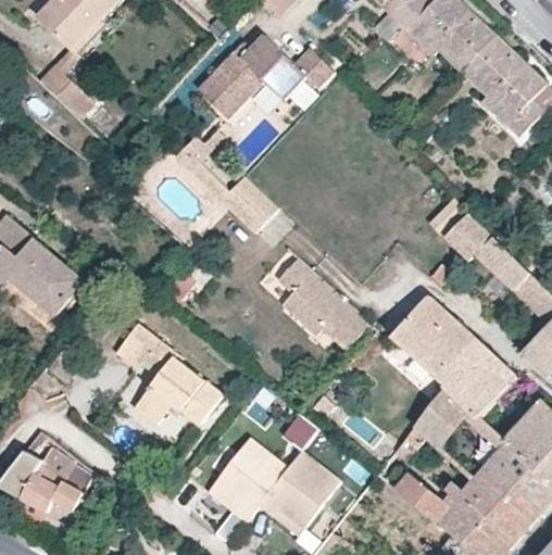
[(101,19),(118,0),(51,0),(37,16),(71,48),(72,49),(101,19)]
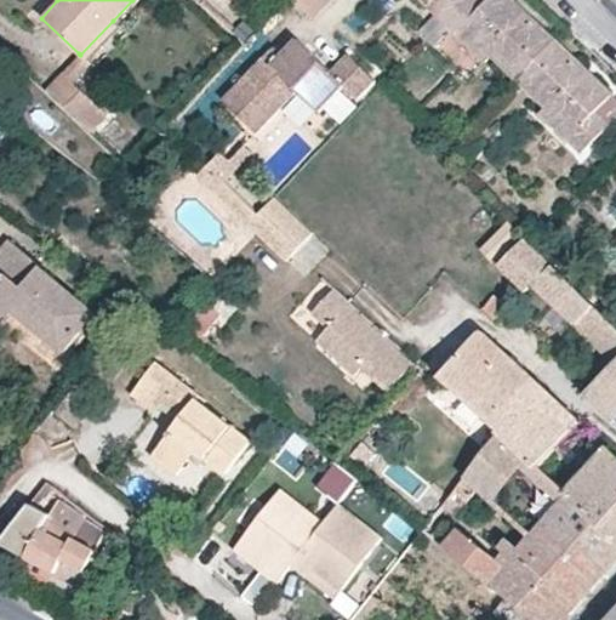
[(318,7),(325,0),(292,0),(309,17),(318,7)]
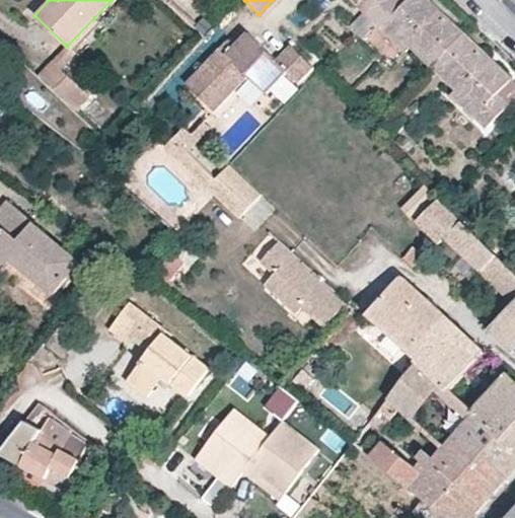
[(360,0),(356,4),(362,10),(367,15),(381,0),(360,0)]
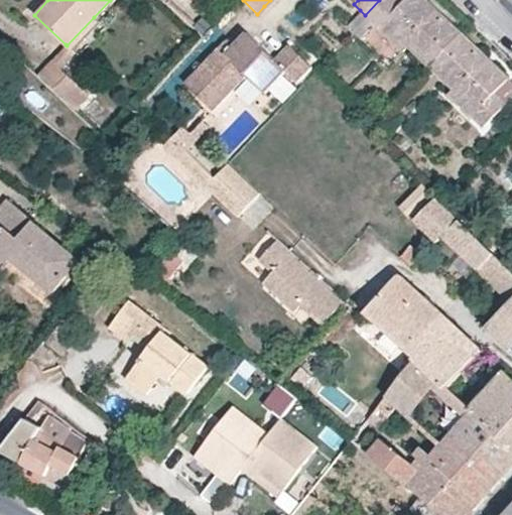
[(371,20),(377,27),(382,22),(405,44),(428,67),(460,33),(424,0),(402,0),(401,2),(398,0),(379,0),(365,15),(371,20)]
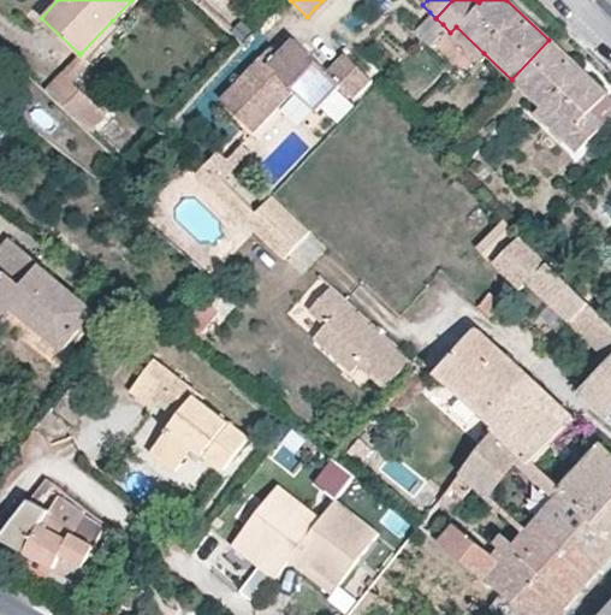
[(313,24),(322,13),(315,7),(307,17),(313,24)]
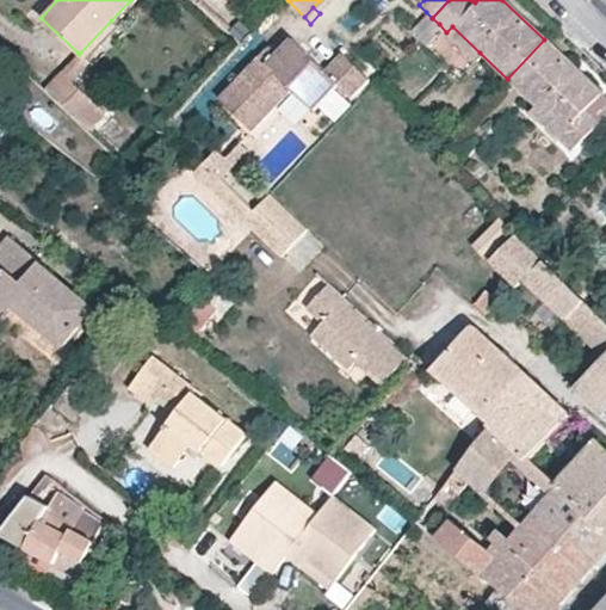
[(432,18),(426,12),(408,30),(415,36),(432,18)]
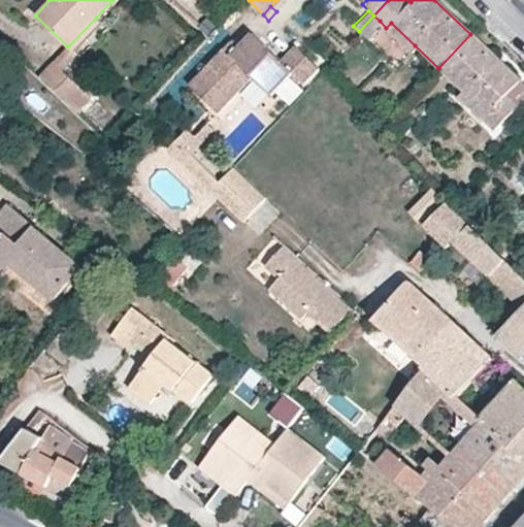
[(364,37),(380,21),(373,15),(359,31),(364,37)]
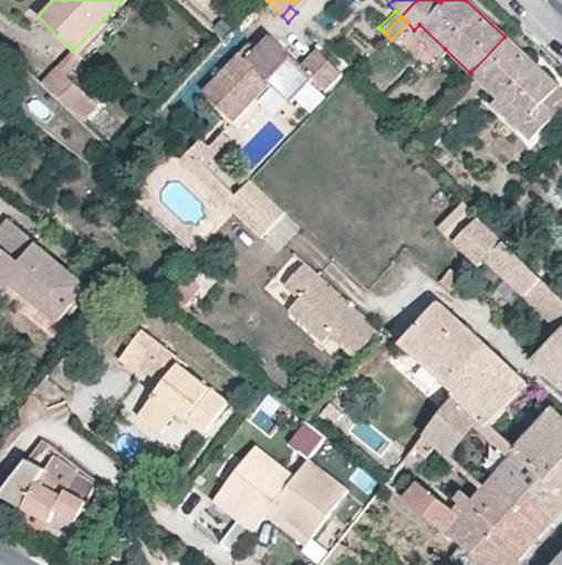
[(79,55),(108,24),(103,19),(73,50),(79,55)]
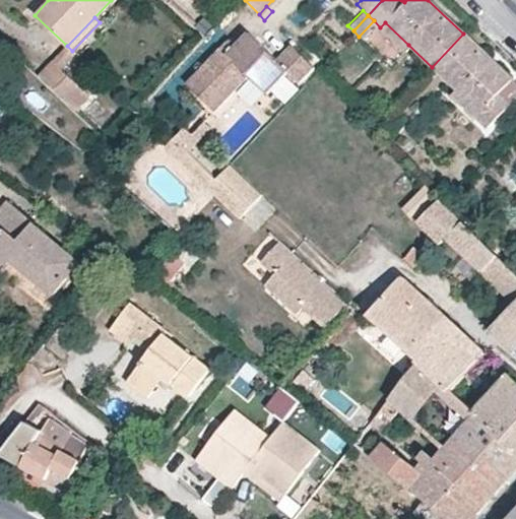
[(408,45),(385,22),(380,27),(403,49),(408,45)]
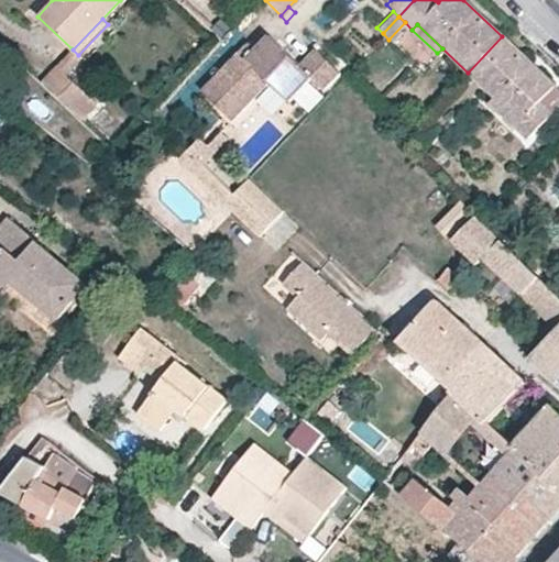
[(297,65),(266,36),(253,51),(243,62),(237,54),(200,94),(232,122),(267,84),(288,102),(310,78),(322,89),(337,73),(314,48),(313,48),(297,65)]
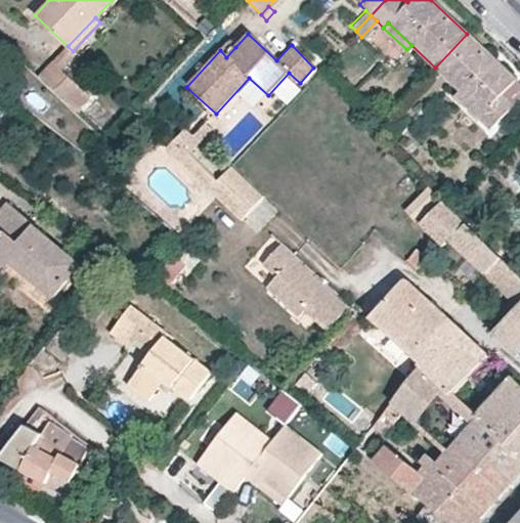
[(519,96),(519,84),(467,34),(435,68),(458,89),(482,113),(477,117),(489,129),(519,96)]
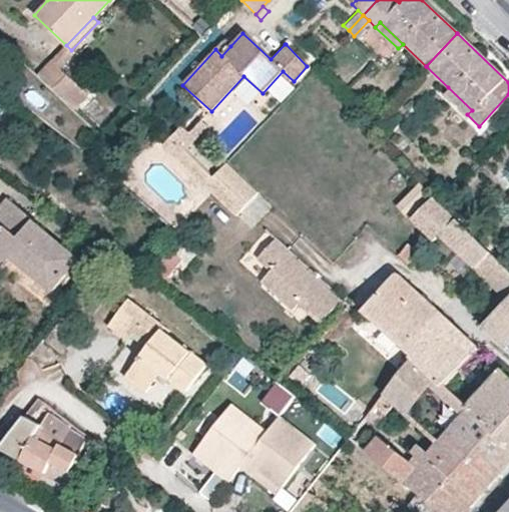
[(0,63),(12,51),(7,46),(0,40),(0,63)]
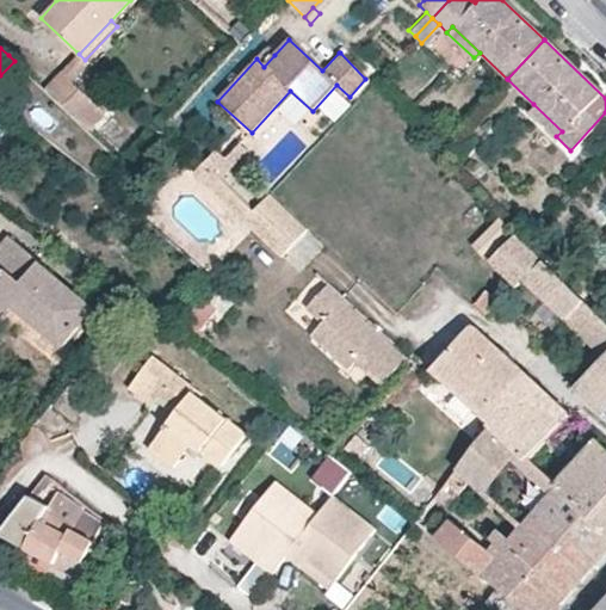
[(274,55),(267,48),(257,59),(264,67),(274,55)]
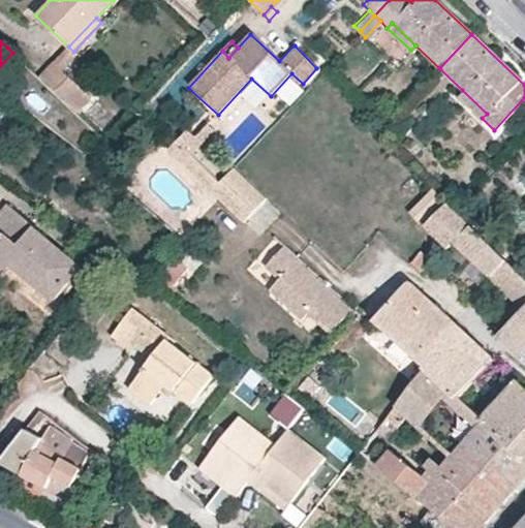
[(61,69),(75,54),(73,52),(68,47),(67,45),(52,61),(61,69)]
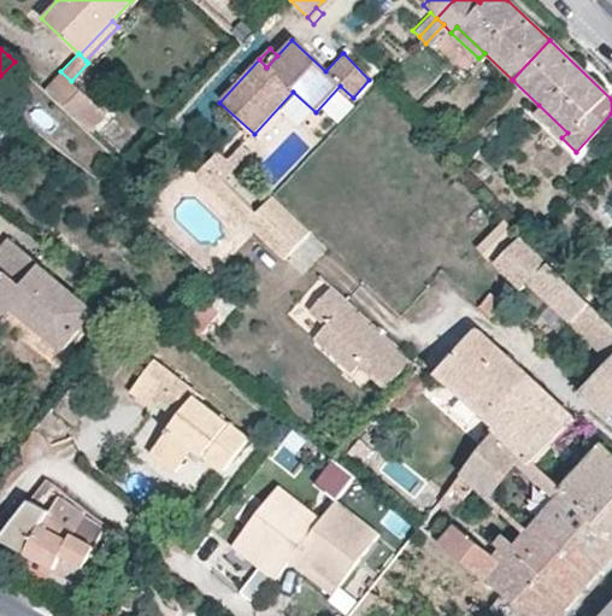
[(71,81),(60,71),(43,91),(86,130),(104,113),(71,81)]
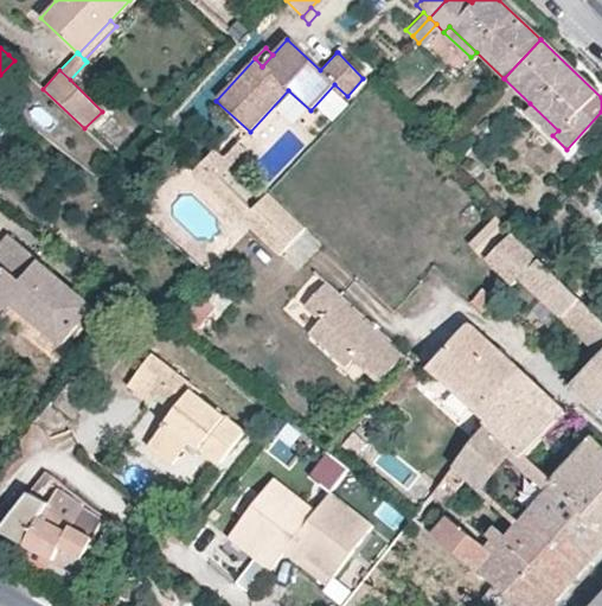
[(558,131),(530,103),(524,109),(552,135),(558,131)]
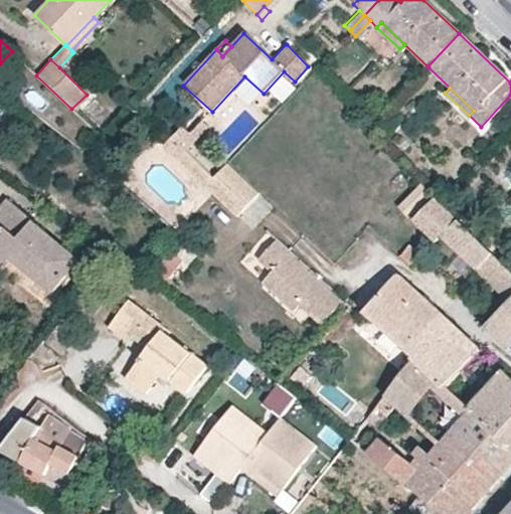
[(210,177),(169,137),(160,145),(202,186),(210,177)]
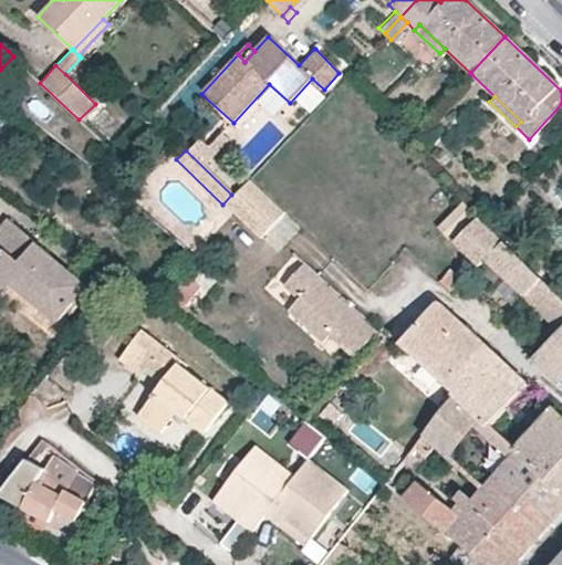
[(103,174),(118,157),(114,153),(99,170),(103,174)]
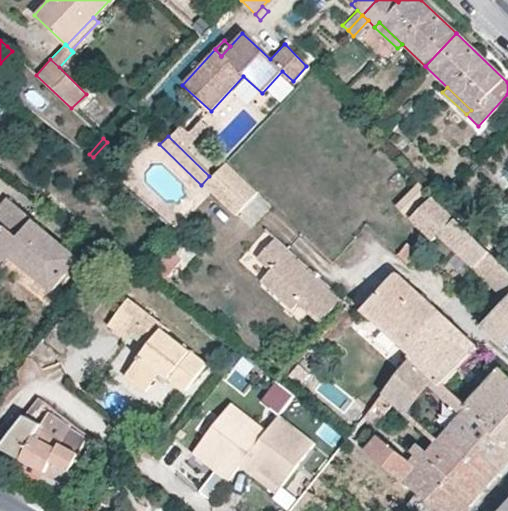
[(223,162),(201,185),(232,215),(254,192),(223,162)]
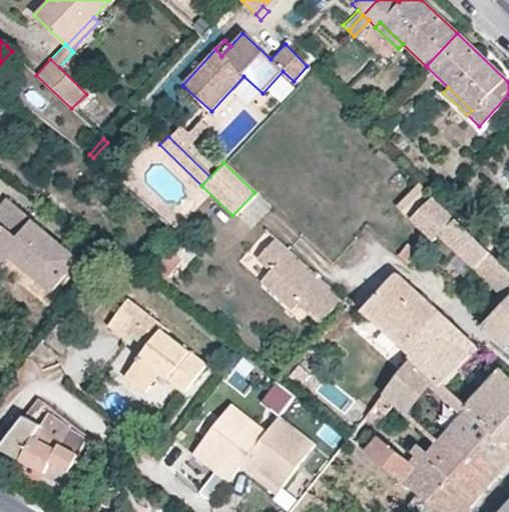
[(408,215),(430,193),(419,182),(397,204),(408,215)]
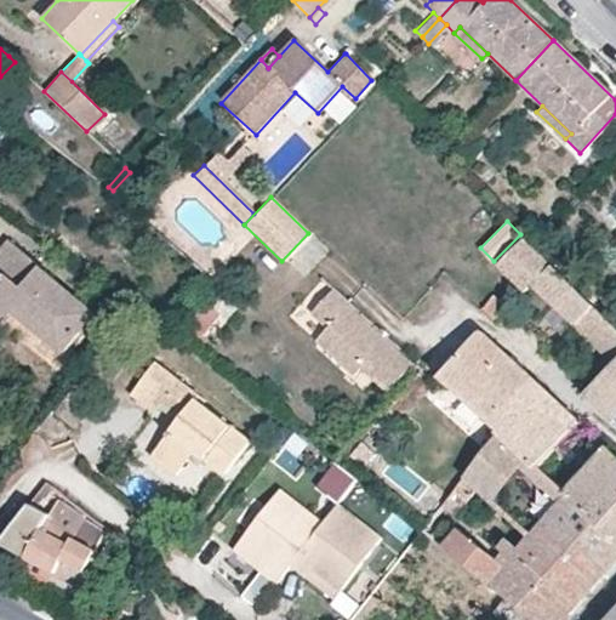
[(531,284),(551,263),(520,234),(494,261),(524,291),(531,284)]
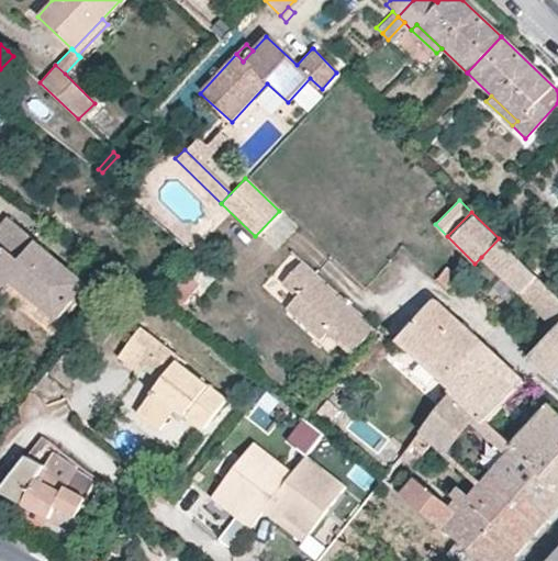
[(85,283),(34,240),(35,238),(7,216),(0,224),(0,294),(11,282),(56,318),(73,299),(85,283)]
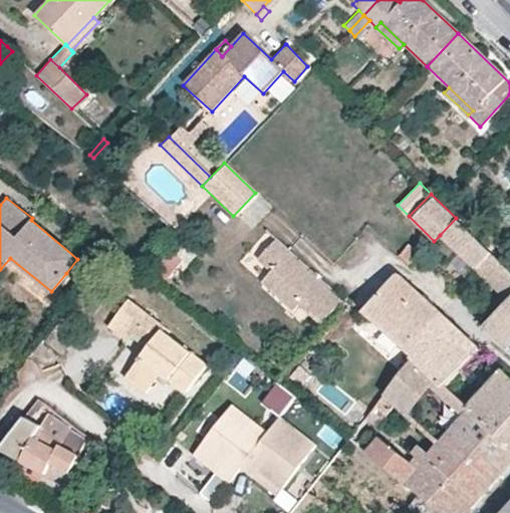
[(491,252),(456,218),(440,235),(475,269),(491,252)]
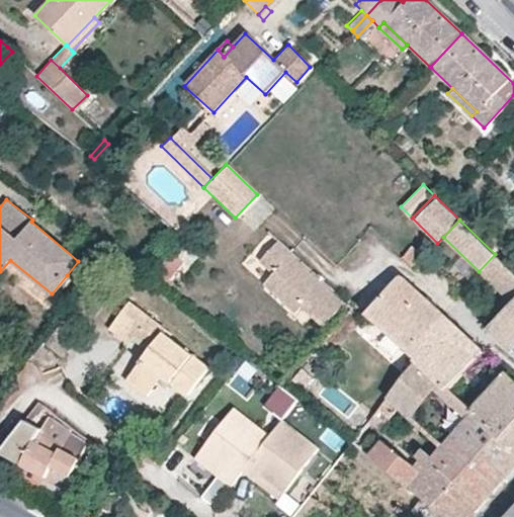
[(424,257),(416,250),(422,242),(417,237),(399,257),(412,269),(424,257)]
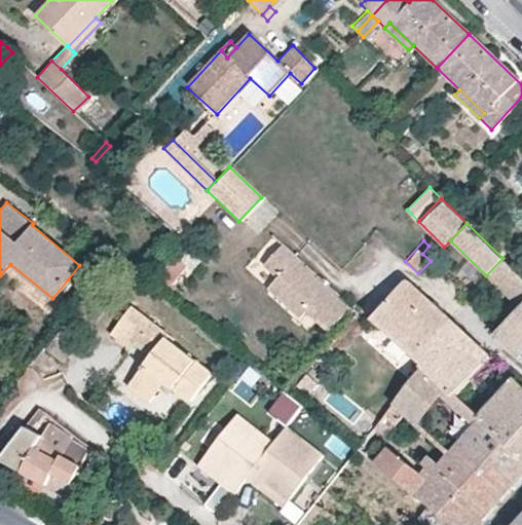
[(191,269),(202,255),(188,244),(177,258),(191,269)]
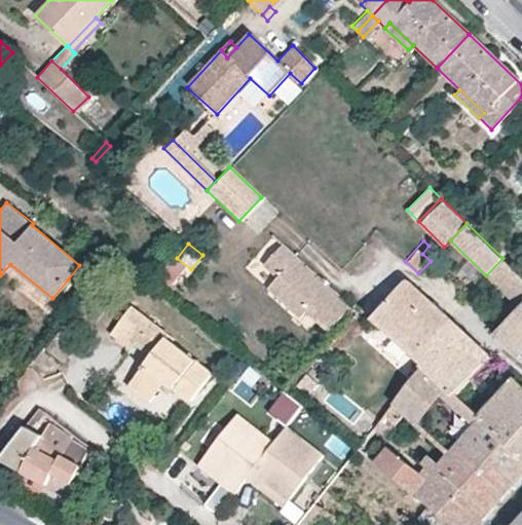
[(349,307),(281,245),(262,264),(276,276),(266,288),(298,316),(304,310),(327,331),(349,307)]
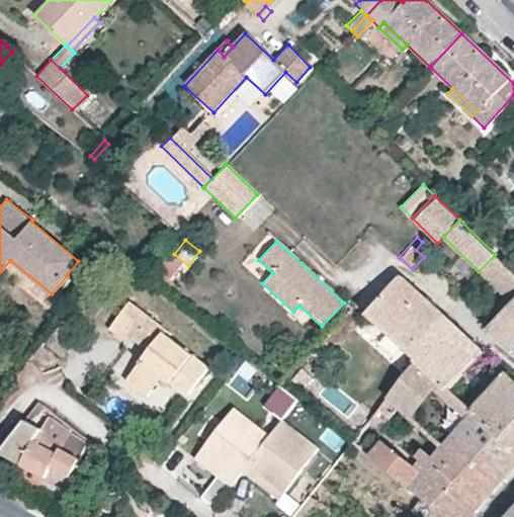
[(167,259),(173,252),(166,246),(140,277),(147,283),(167,259)]
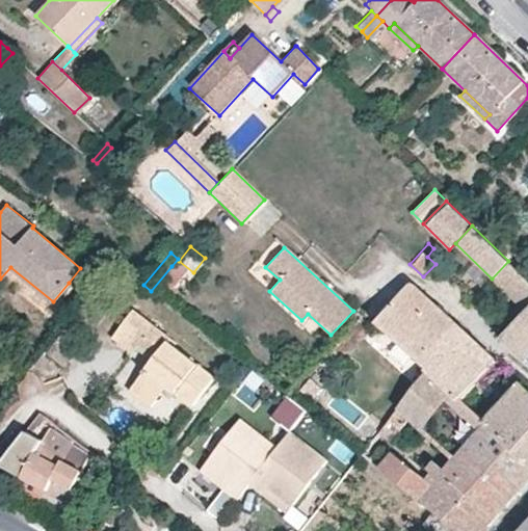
[(179,261),(179,260),(178,259),(172,266),(187,280),(193,272),(179,261)]
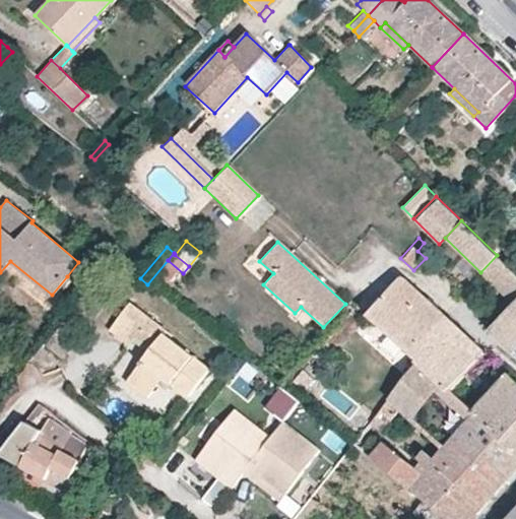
[(515,301),(515,274),(497,255),(480,272),(508,297),(514,303),(515,301)]
